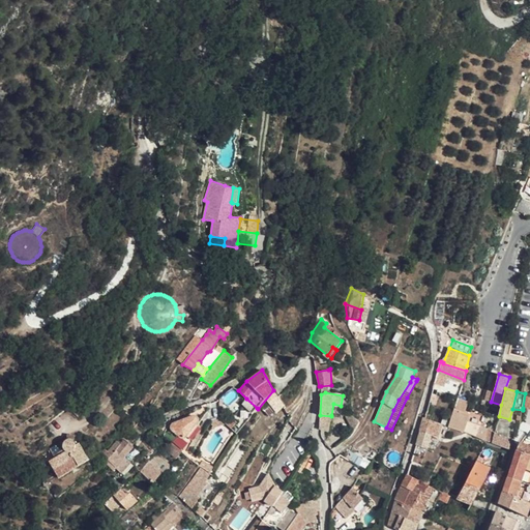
[(285,405),(278,396),(270,405),(275,410),(276,412),(285,405)]
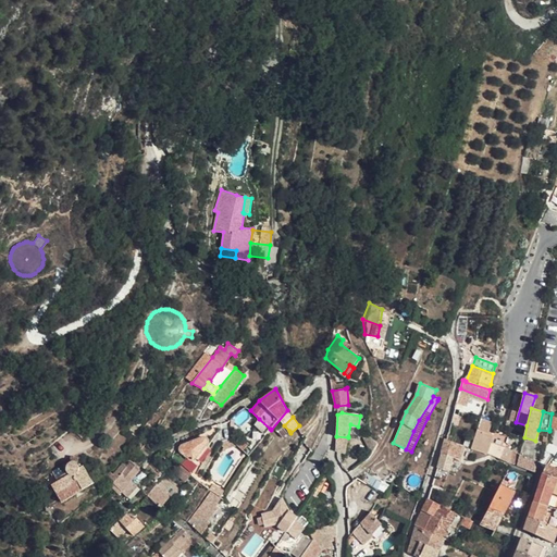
[(270,429),(259,419),(256,424),(265,434),(270,429)]
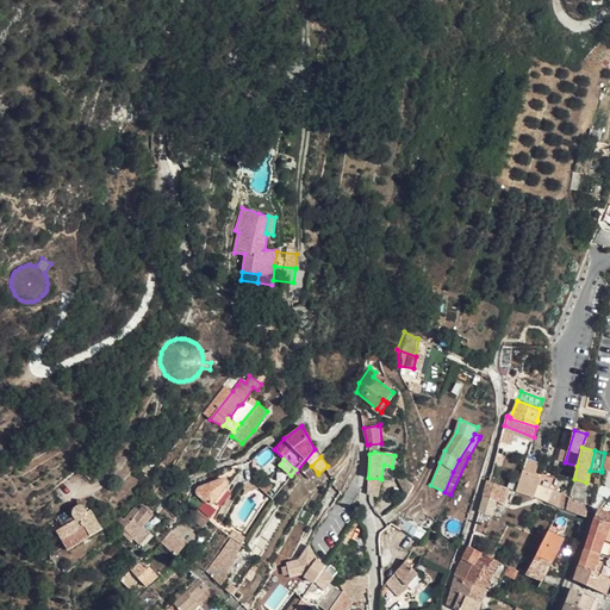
[(317,472),(311,466),(304,473),(309,479),(317,472)]
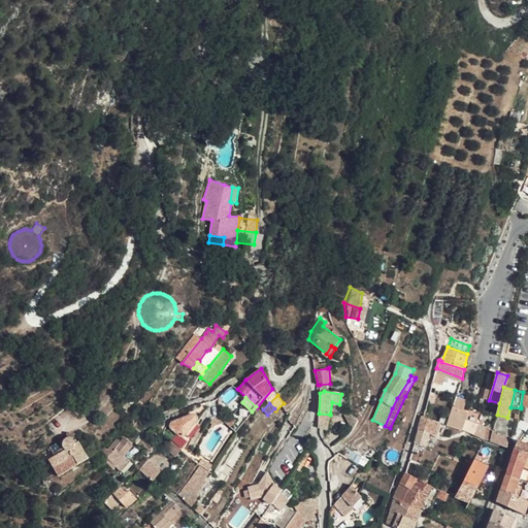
[(463,431),(466,419),(468,413),(453,406),(447,425),(463,431)]
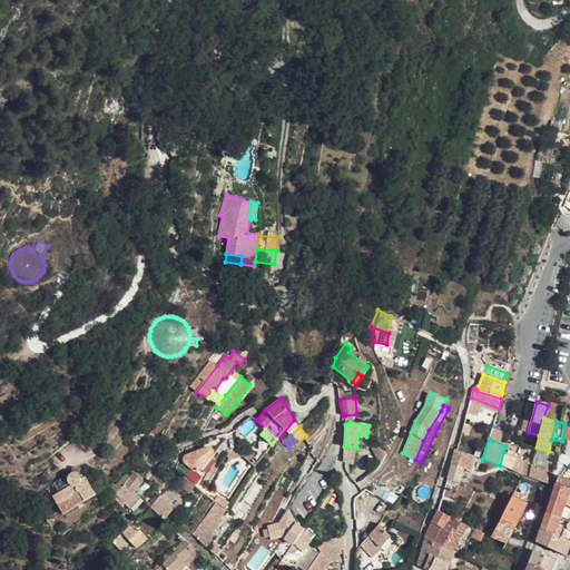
[(248,451),(236,440),(236,448),(236,449),(244,455),(244,457),(248,451)]
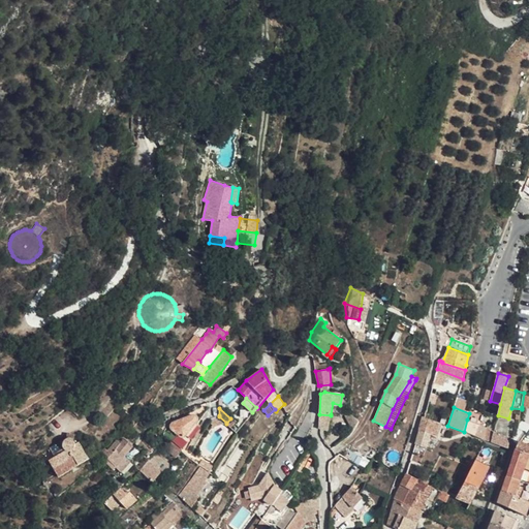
[(195,414),(193,414),(174,423),(172,424),(170,426),(170,427),(172,428),(173,429),(181,436),(182,437),(184,437),(185,437),(186,436),(187,435),(188,434),(197,421),(198,419),(198,418),(198,417),(197,416),(196,415),(195,414)]
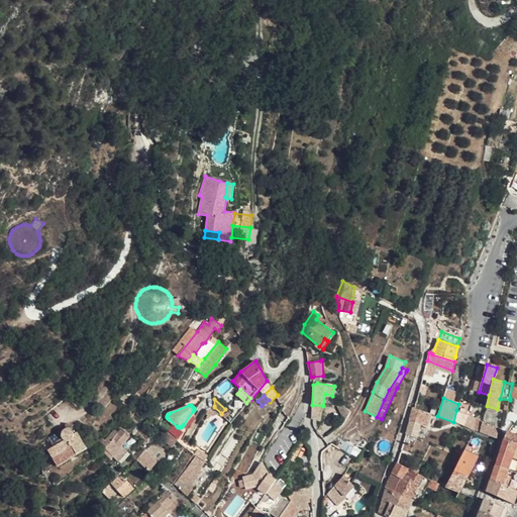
[(321,421),(323,406),(312,405),(312,419),(313,419),(321,421)]
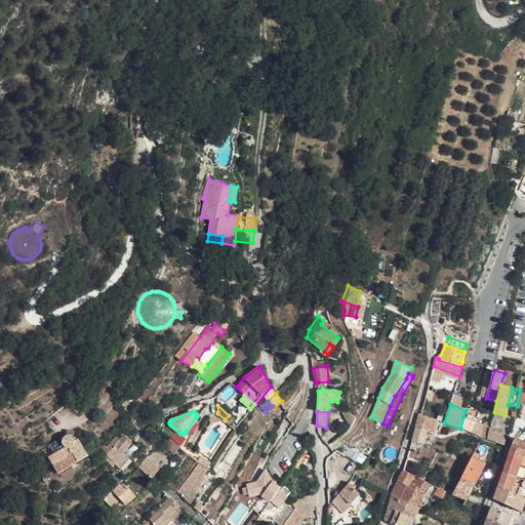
[(356,418),(350,411),(342,411),(341,412),(350,428),(356,418)]
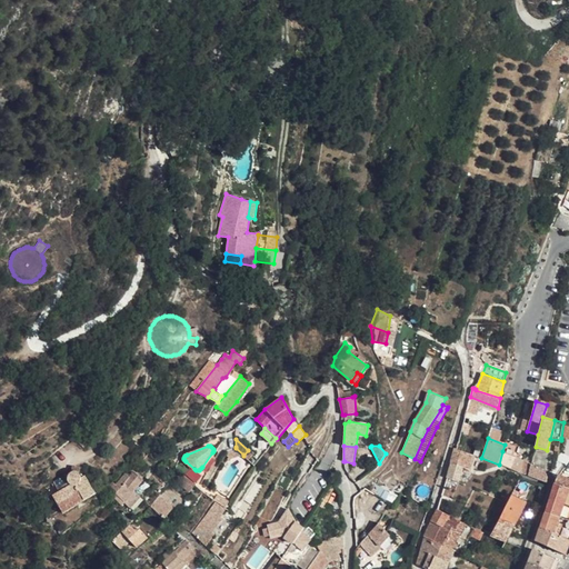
[(236,448),(236,447),(226,450),(226,455),(228,457),(227,458),(229,459),(243,455),(236,448)]
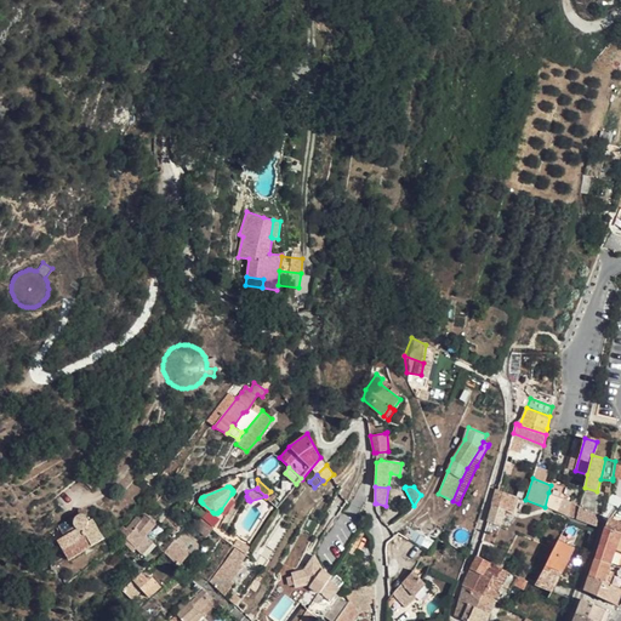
[(497,490),(496,489),(493,505),(488,522),(499,525),(501,527),(507,510),(514,512),(519,497),(497,490)]
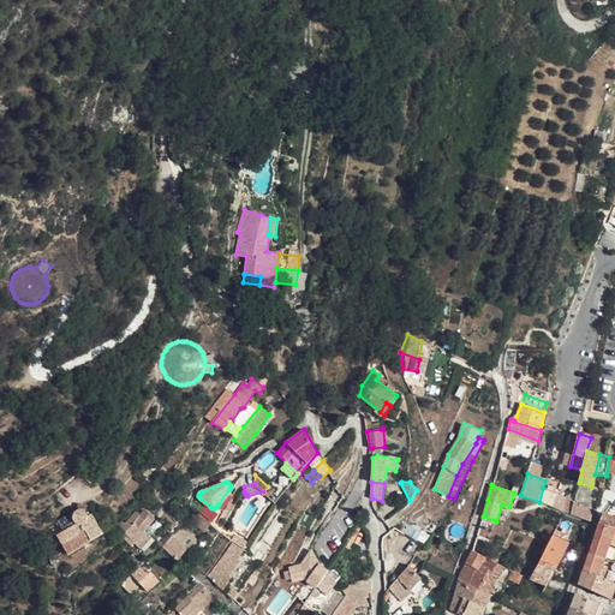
[(276,490),(272,485),(264,494),(269,497),(276,490)]
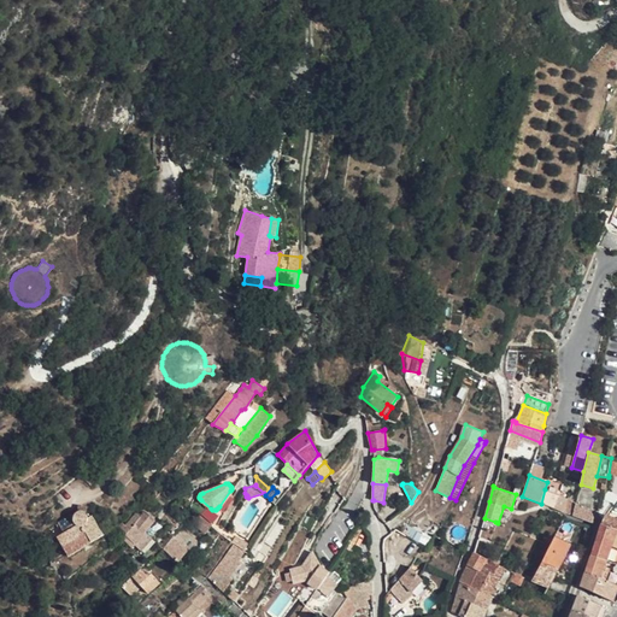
[(545,489),(541,504),(545,505),(564,512),(568,499),(558,495),(545,489)]
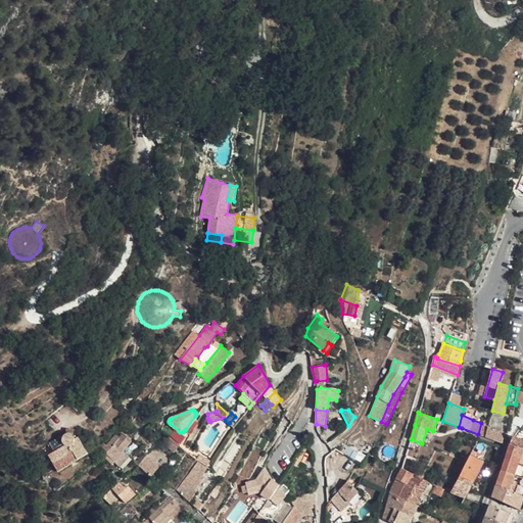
[(50,426),(45,420),(37,427),(42,433),(50,426)]
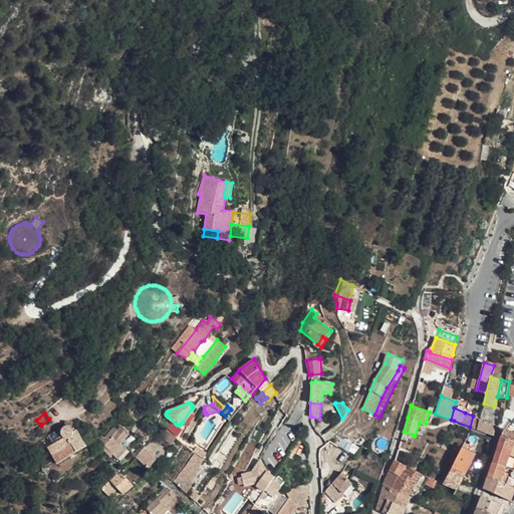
[(480,418),(473,416),(470,427),(477,429),(480,419),(480,418)]
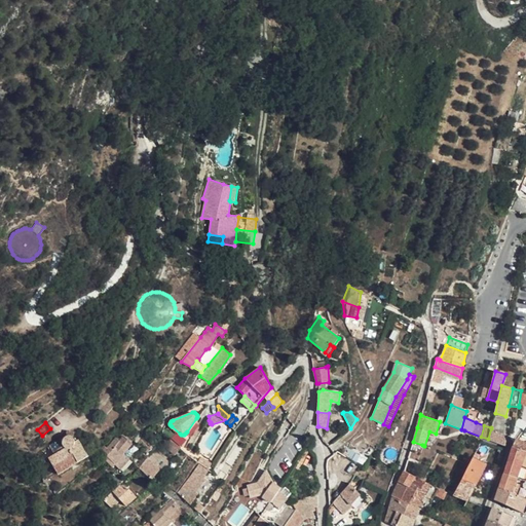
[(503,434),(491,428),(488,439),(505,446),(505,445),(505,439),(503,434)]
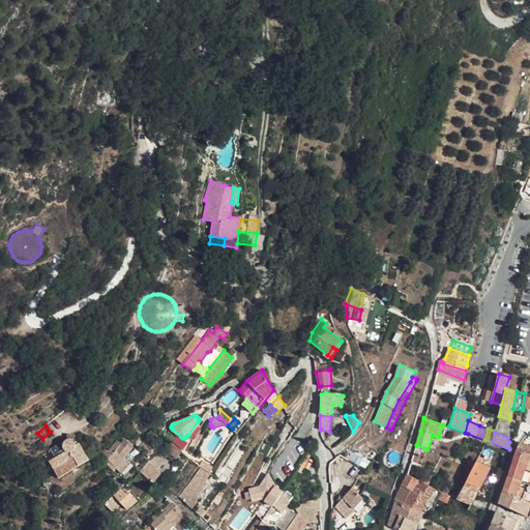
[(72,439),(70,439),(68,439),(67,440),(66,440),(64,442),(64,444),(62,442),(50,449),(55,458),(50,462),(59,478),(89,460),(79,443),(76,444),(76,442),(75,441),(72,439)]
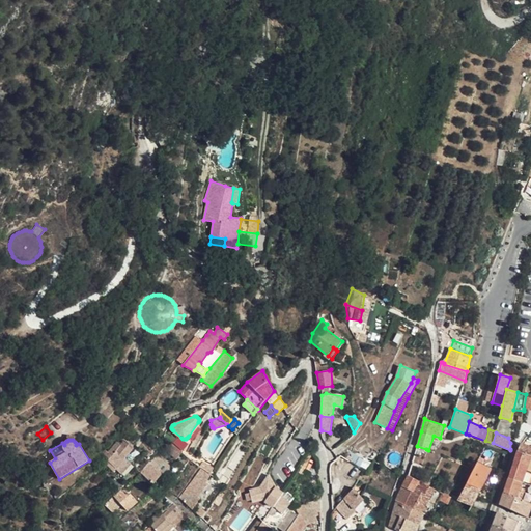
[(134,448),(126,440),(108,460),(115,469),(134,448)]
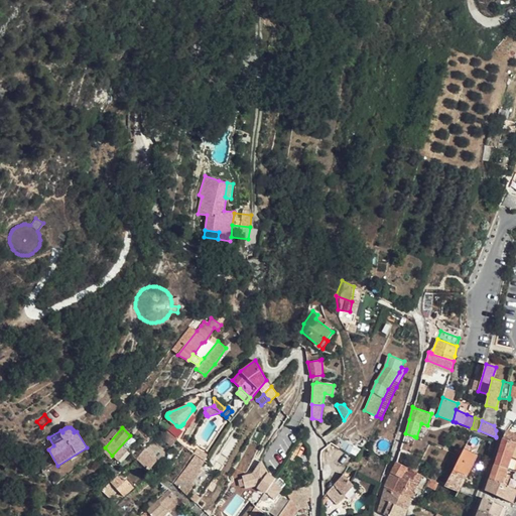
[(177,439),(166,429),(162,433),(174,444),(177,439)]
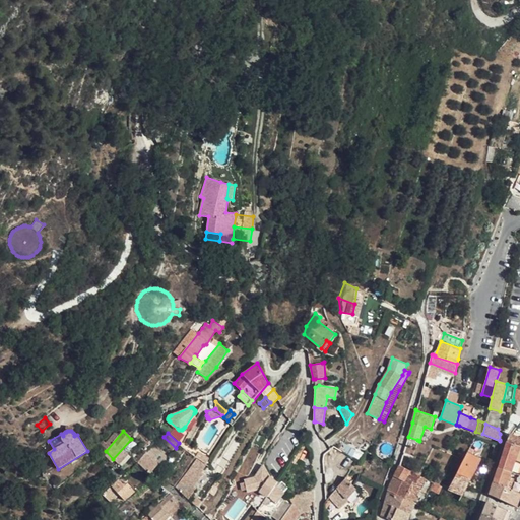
[(519,437),(510,434),(507,442),(519,446),(519,437)]
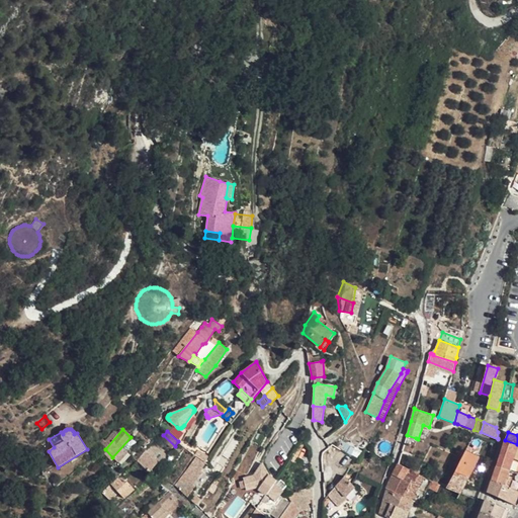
[(416,438),(407,435),(405,441),(414,445),(416,438)]
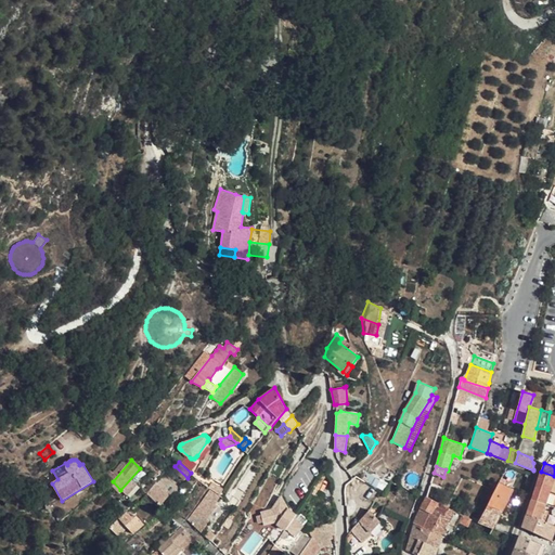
[(554,476),(541,472),(532,499),(554,506),(554,476)]
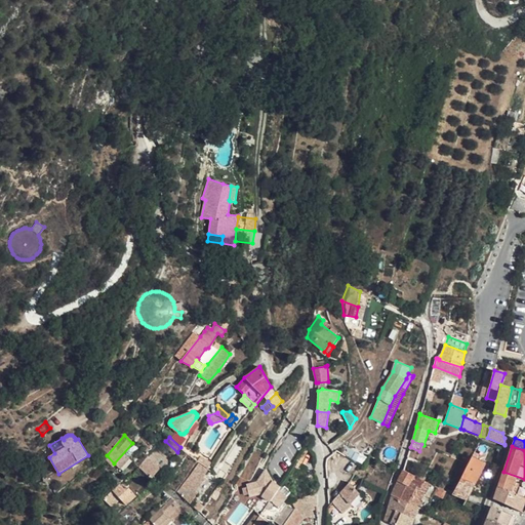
[(155,448),(148,456),(156,465),(164,455),(155,448)]
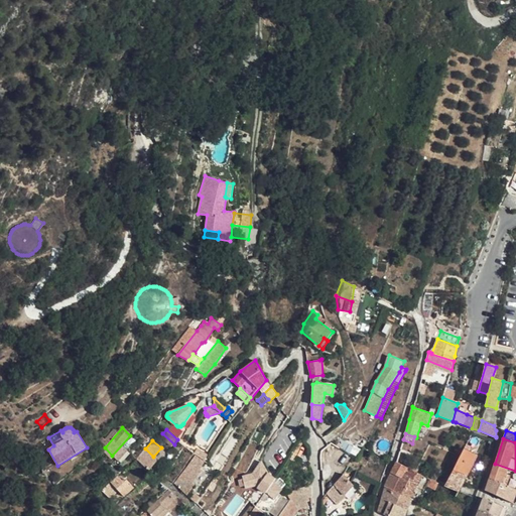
[(454,470),(444,486),(458,492),(459,492),(468,476),(477,456),(476,455),(478,448),(467,443),(461,457),(454,470)]
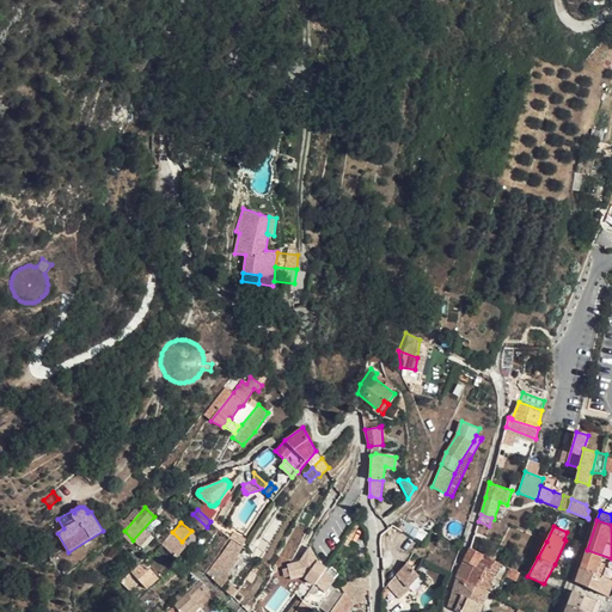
[(230,537),(243,545),(248,539),(234,531),(230,537)]
